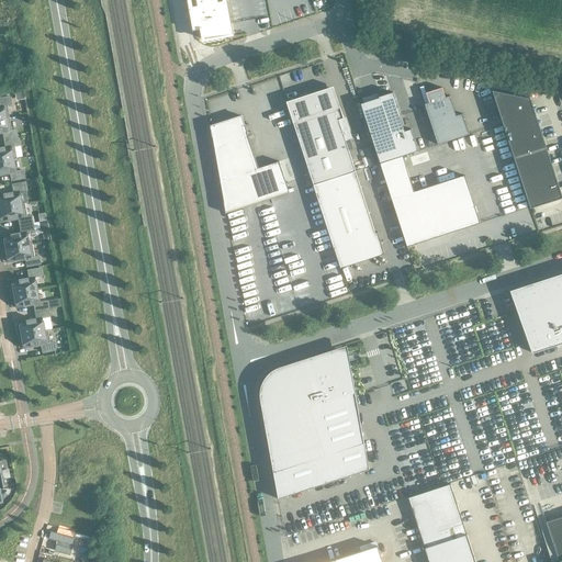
[(227,0),(187,0),(193,31),(203,30),(204,41),(232,35),(232,37),(234,36),(227,0)]
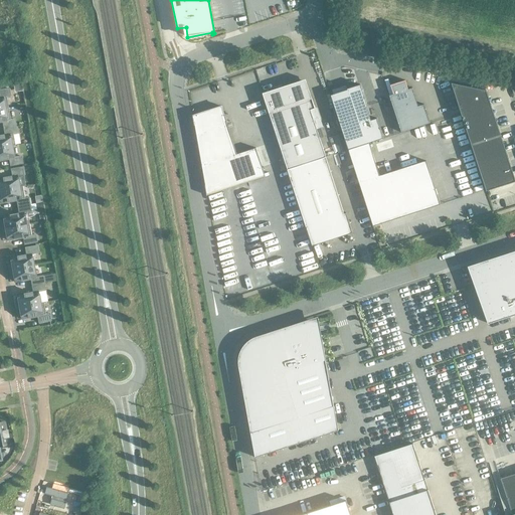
[(326,157),(311,110),(315,109),(306,79),(269,92),(270,92),(263,94),(288,170),(326,157)]
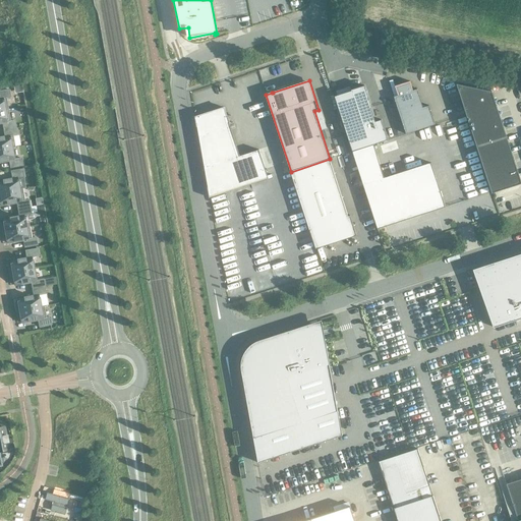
[(394,97),(406,134),(435,124),(428,106),(423,108),(417,90),(413,91),(410,81),(395,87),(398,96),(394,97)]
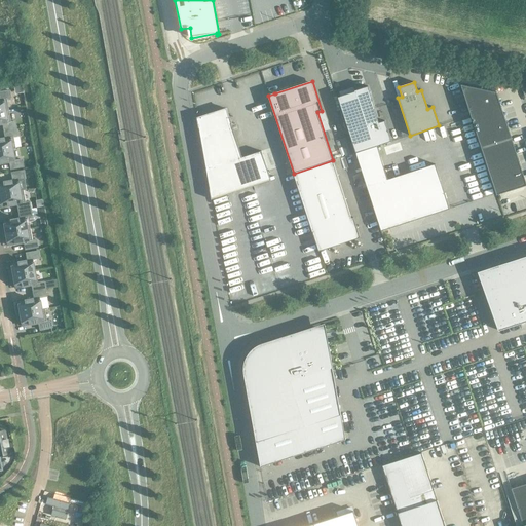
[(525,185),(525,182),(496,92),(461,85),(497,195),(525,185)]
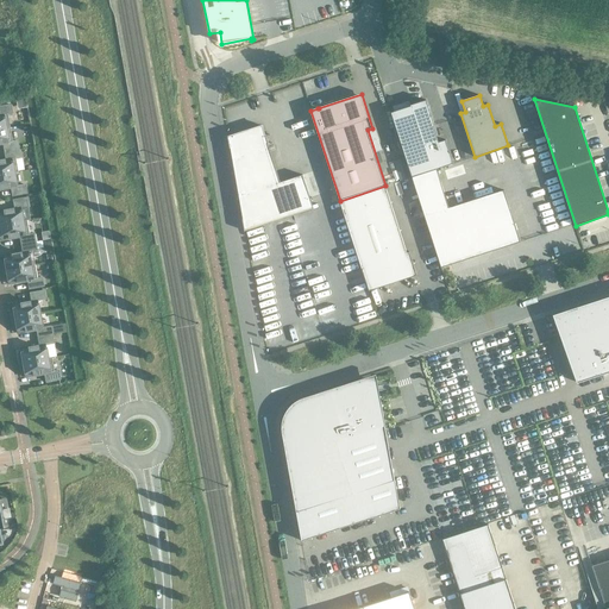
[(439,143),(434,126),(426,100),(410,106),(412,106),(391,113),(412,177),(453,163),(446,140),(439,143)]
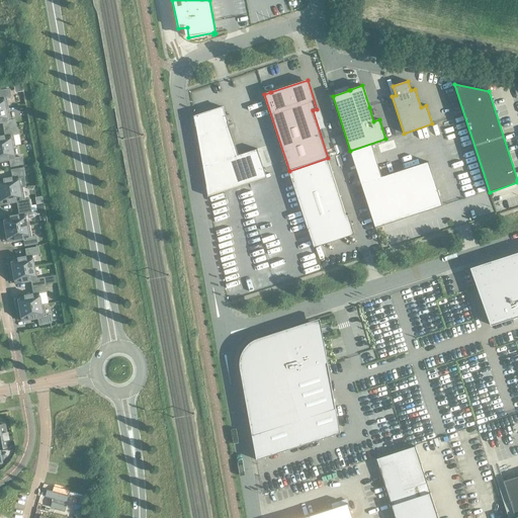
[(0,110),(8,109),(6,97),(10,96),(8,89),(0,90),(0,110)]
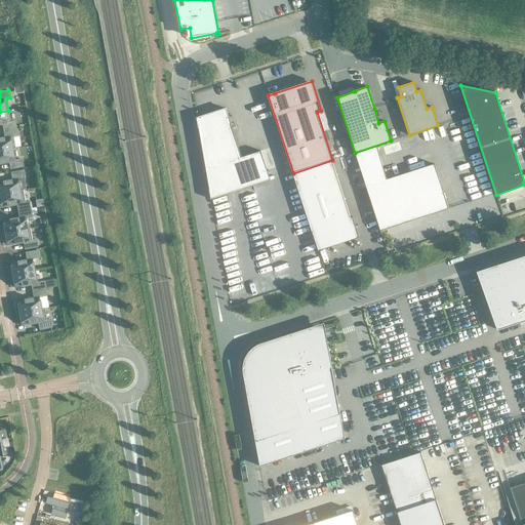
[(253,92),(254,97),(256,97),(257,103),(266,103),(265,91),(253,92)]
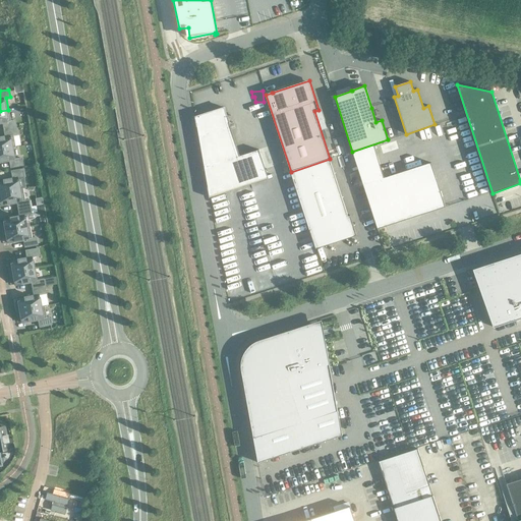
[(257,110),(257,115),(269,114),(268,103),(255,104),(256,110),(257,110)]
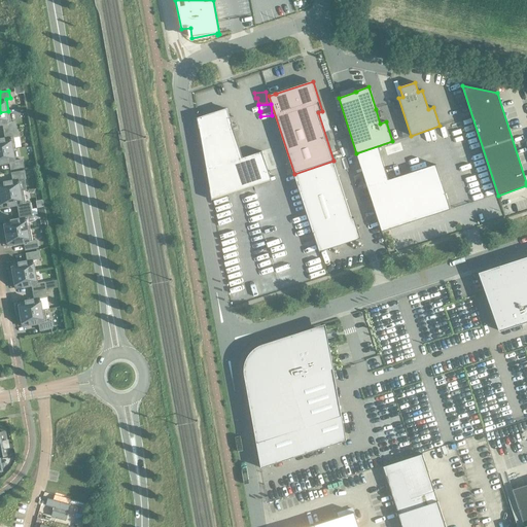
[(272,181),(261,151),(243,157),(232,125),(233,125),(231,118),(230,118),(226,109),(198,118),(198,117),(197,118),(199,129),(200,129),(210,189),(210,190),(212,201),(212,200),(272,181)]
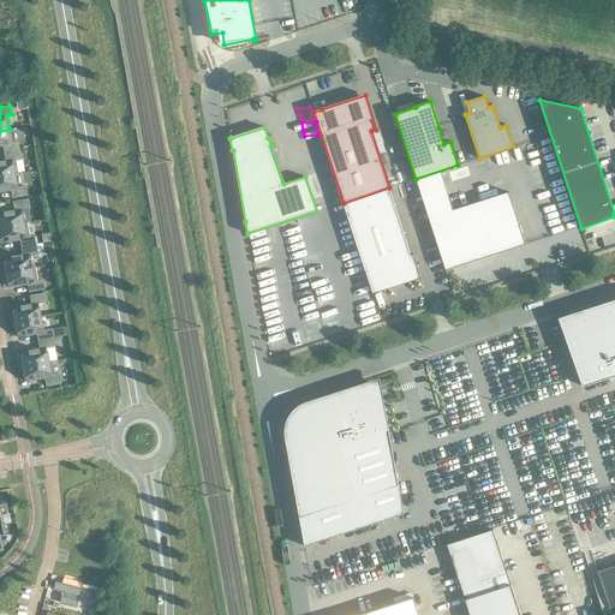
[(10,130),(0,131),(0,145),(3,145),(4,154),(18,150),(17,143),(12,143),(10,130)]
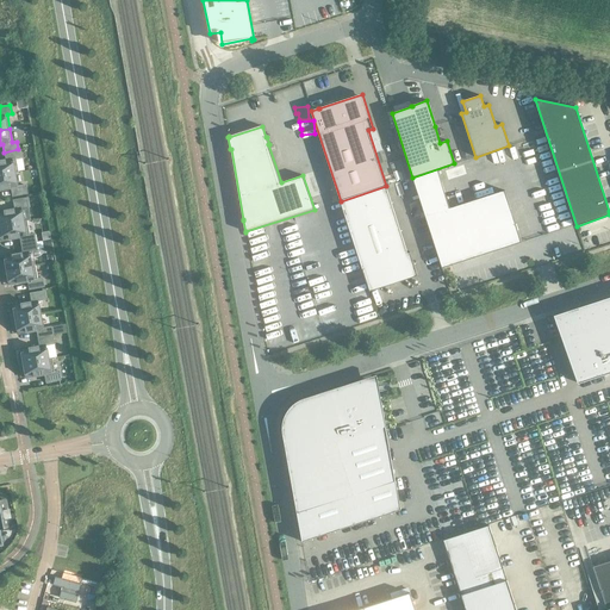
[(304,137),(312,170),(325,167),(317,135),(304,137)]
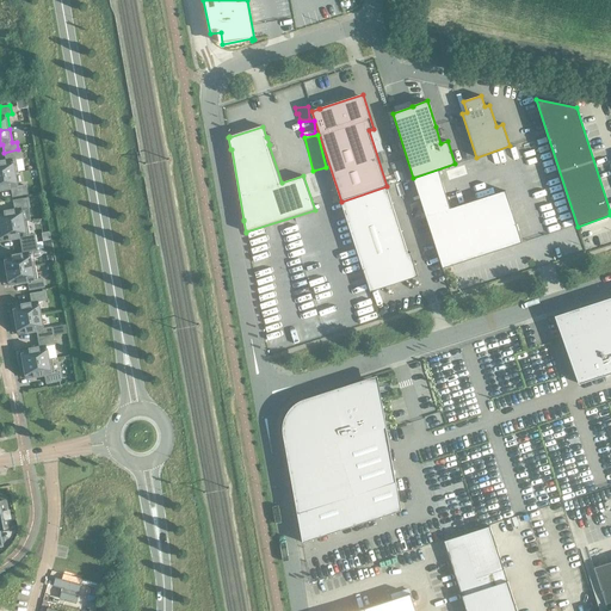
[(0,176),(18,173),(16,159),(19,158),(18,149),(4,153),(6,160),(2,161),(2,160),(0,160),(0,176)]
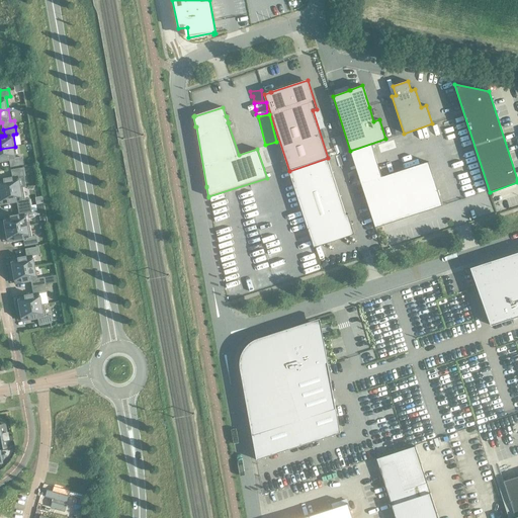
[(462,153),(472,150),(465,128),(456,131),(462,153)]
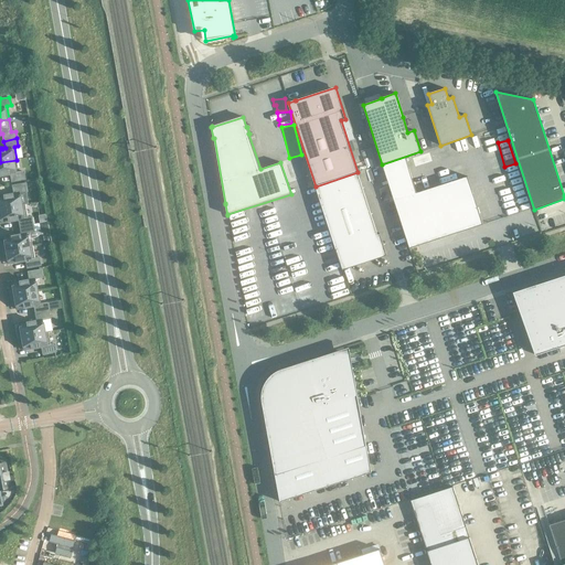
[(483,225),(478,208),(468,177),(417,193),(405,157),(383,164),(409,248),(458,233),(459,233),(483,225)]
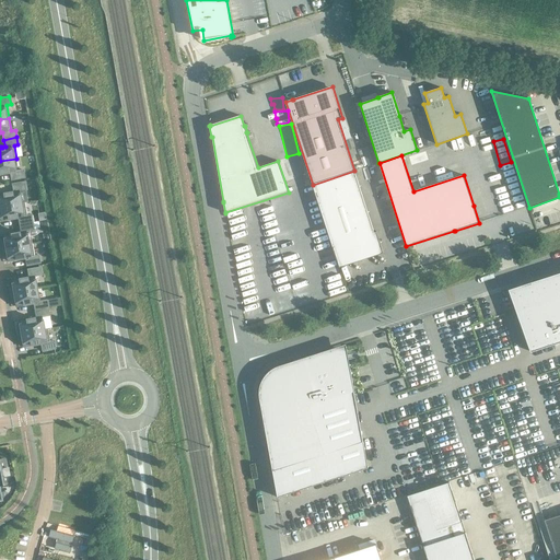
[(16,159),(0,161),(0,174),(8,173),(10,173),(11,181),(24,178),(23,170),(14,172),(12,160),(16,159)]
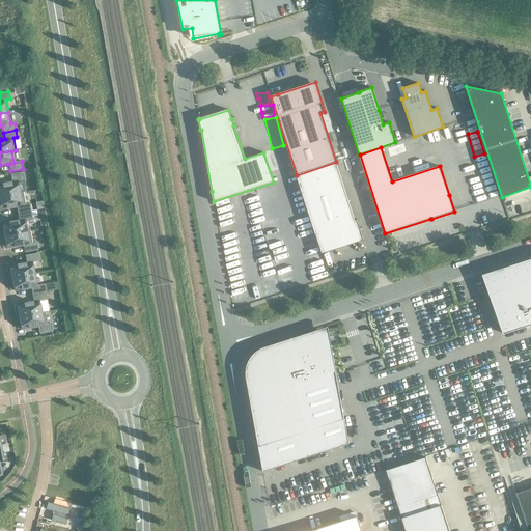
[(336,162),(297,175),(322,254),(330,251),(343,247),(363,241),(360,230),(361,230),(357,220),(355,221),(336,162)]
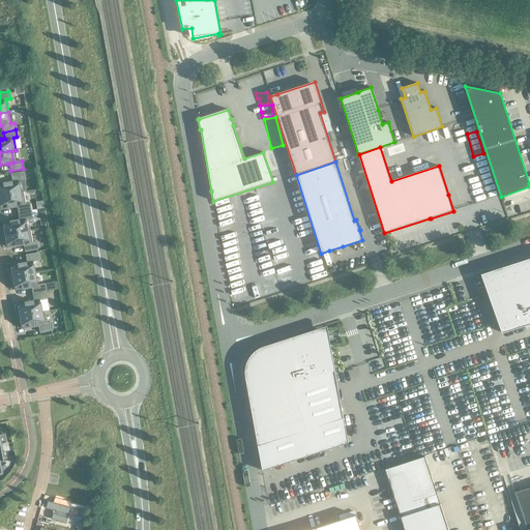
[(0,196),(23,193),(23,192),(20,193),(17,181),(25,180),(24,172),(11,175),(12,181),(10,182),(2,183),(0,183),(0,196)]
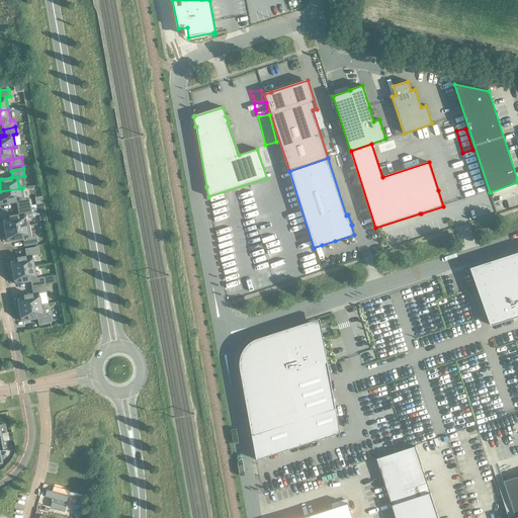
[(480,193),(486,192),(485,184),(475,185),(476,189),(479,189),(480,193)]
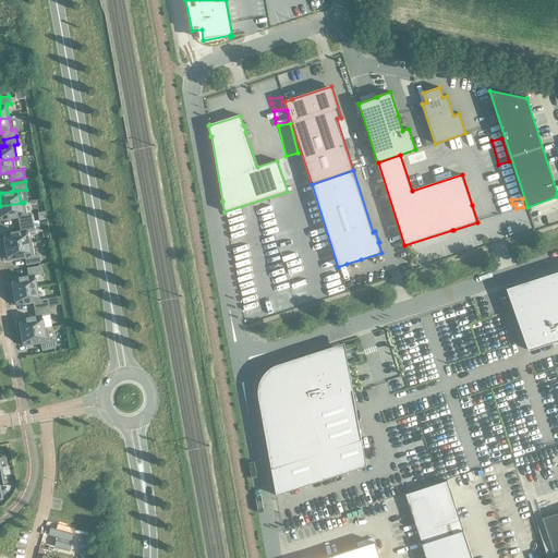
[(24,203),(0,206),(0,219),(0,220),(8,219),(15,218),(15,217),(17,217),(19,225),(32,222),(31,215),(26,215),(24,203)]
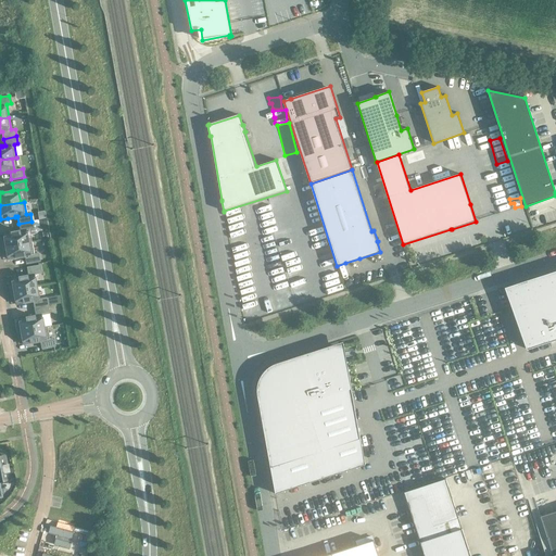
[(2,248),(32,242),(29,229),(34,229),(32,222),(19,224),(21,230),(19,231),(17,231),(10,232),(2,234),(3,238),(0,239),(2,248)]
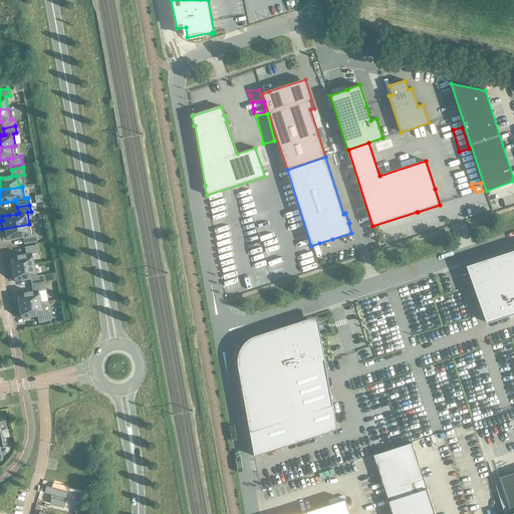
[(29,224),(2,229),(3,236),(6,236),(7,240),(13,239),(21,238),(21,237),(23,237),(24,244),(36,242),(35,235),(31,235),(29,224)]
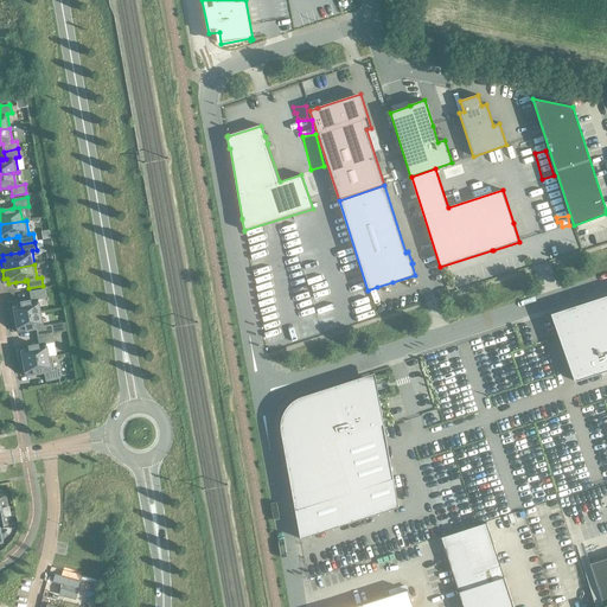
[(11,319),(39,314),(37,300),(45,299),(44,291),(30,293),(31,301),(29,301),(19,302),(20,302),(12,305),(13,310),(10,310),(11,319)]
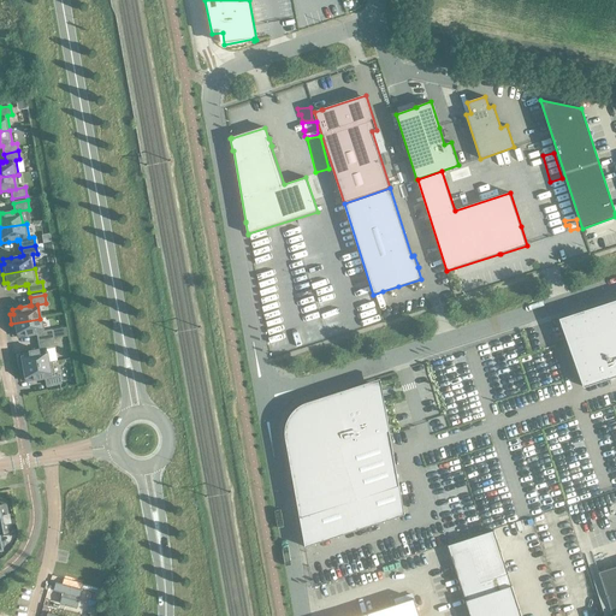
[(585,311),(562,319),(564,327),(585,388),(615,377),(615,302),(586,314),(585,311)]
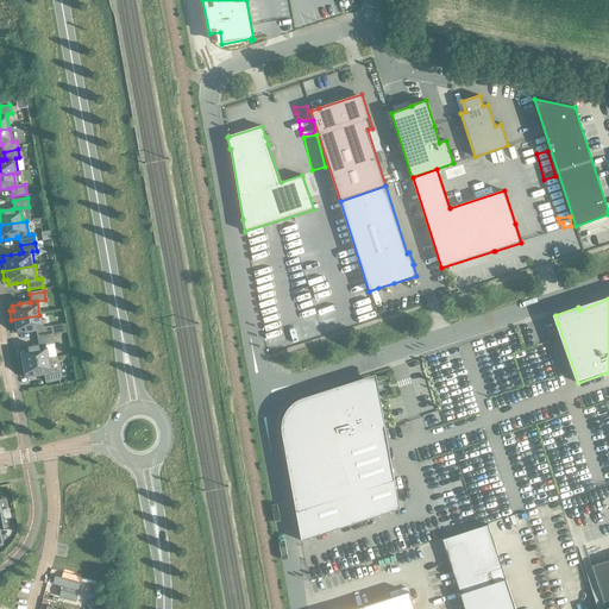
[(39,315),(11,320),(12,330),(16,328),(17,333),(25,332),(33,331),(33,330),(36,330),(38,338),(51,336),(50,327),(42,328),(39,315)]
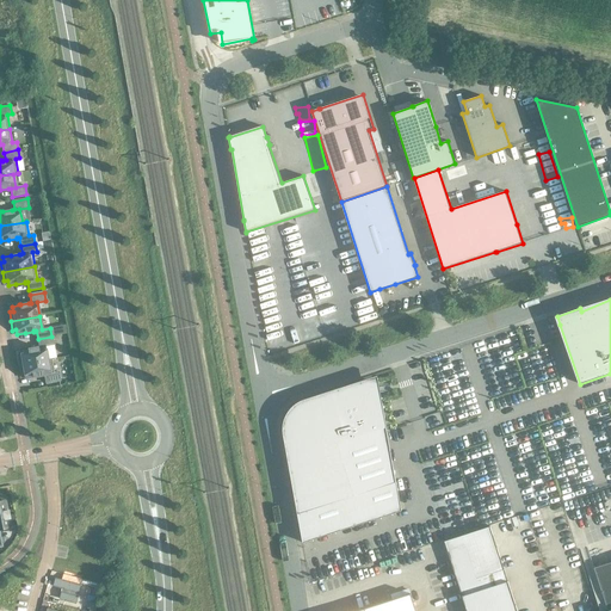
[(19,365),(51,359),(51,358),(47,359),(44,346),(54,345),(51,337),(38,339),(39,347),(37,347),(28,349),(20,351),(20,356),(17,356),(19,365)]
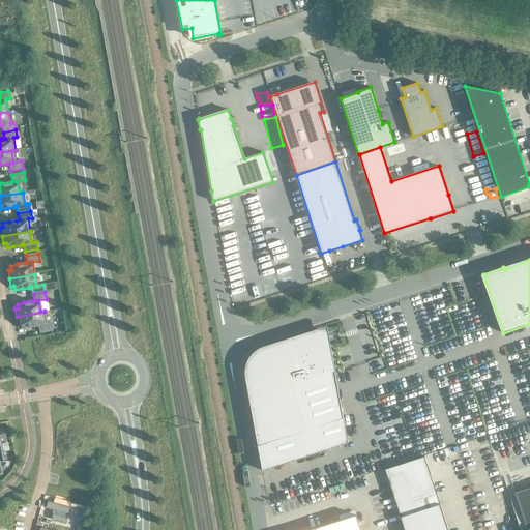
[(45,312),(17,317),(18,325),(21,324),(22,328),(28,327),(29,327),(36,326),(36,325),(38,325),(39,332),(52,330),(51,323),(47,323),(45,312)]
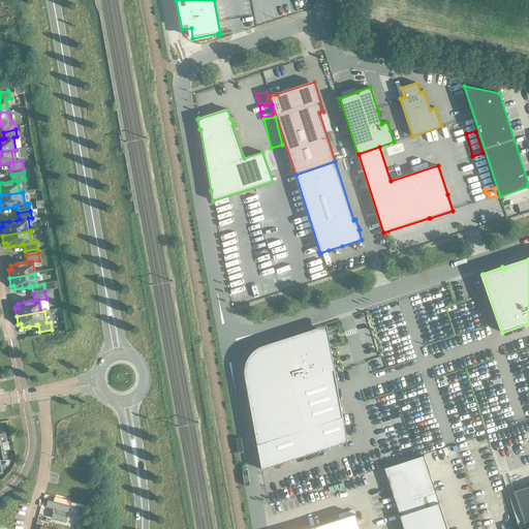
[(245,369),(245,373),(245,376),(262,470),(348,442),(343,416),(342,416),(342,417),(307,429),(292,384),(334,370),(334,371),(335,371),(330,344),(325,345),(322,332),(293,336),(263,346),(260,347),(257,349),(254,351),(252,353),(250,356),(248,360),(247,363),(246,366),(245,369)]
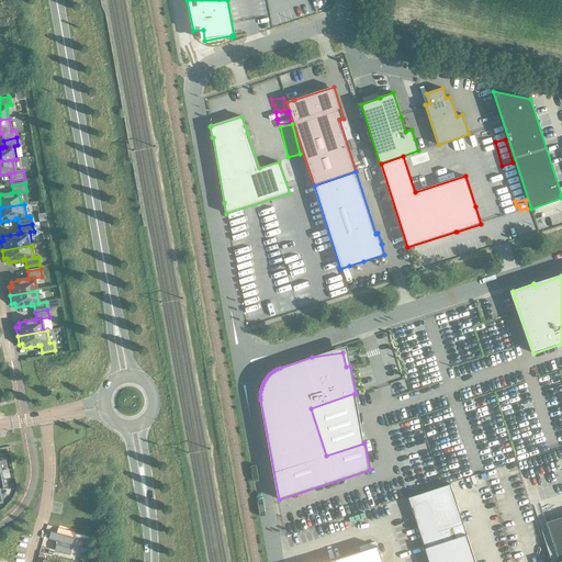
[(450,484),(409,498),(412,506),(412,507),(429,561),(475,561),(467,535),(450,484)]
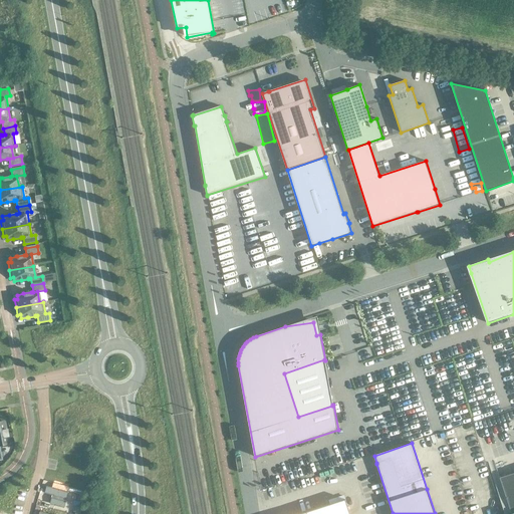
[(513,513),(513,473),(500,478),(511,513),(513,513)]
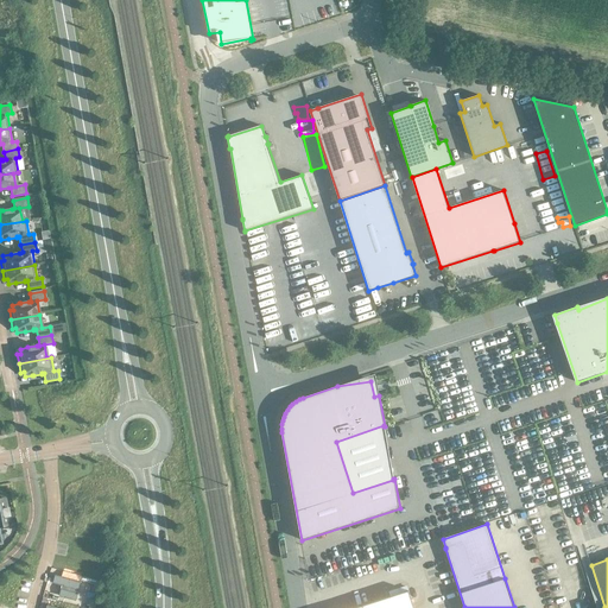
[(83,581),(57,575),(54,584),(81,591),(83,581)]
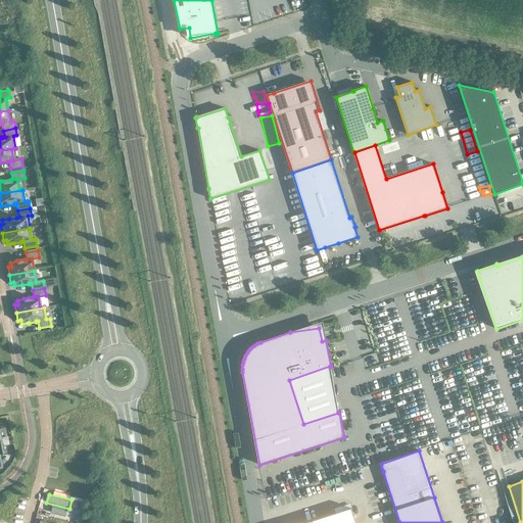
[(355,522),(351,509),(306,522),(355,522)]
